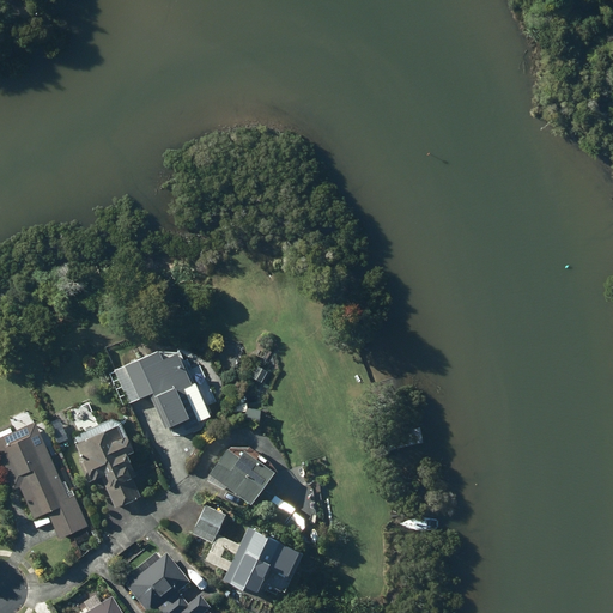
[(110,368),(127,402),(146,393),(162,426),(165,425),(167,429),(180,423),(182,429),(196,422),(195,419),(205,414),(176,351),(157,359),(152,350),(110,368)]
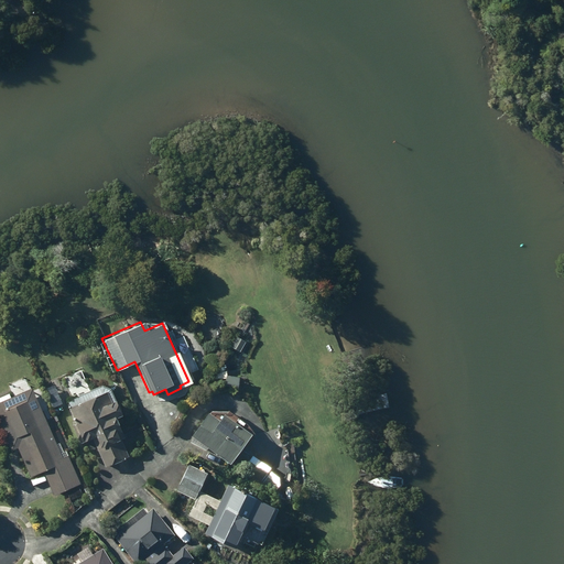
[(110,414),(117,412),(111,400),(112,400),(107,387),(99,383),(63,399),(73,422),(69,424),(77,442),(90,436),(102,465),(126,455),(118,438),(120,437),(110,414)]
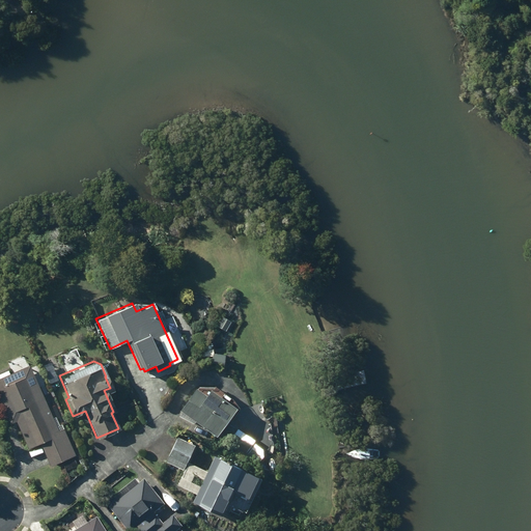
[(6,369),(0,371),(0,403),(8,422),(14,420),(26,447),(38,442),(49,465),(74,454),(60,423),(57,424),(54,416),(51,417),(28,364),(8,373),(6,369)]
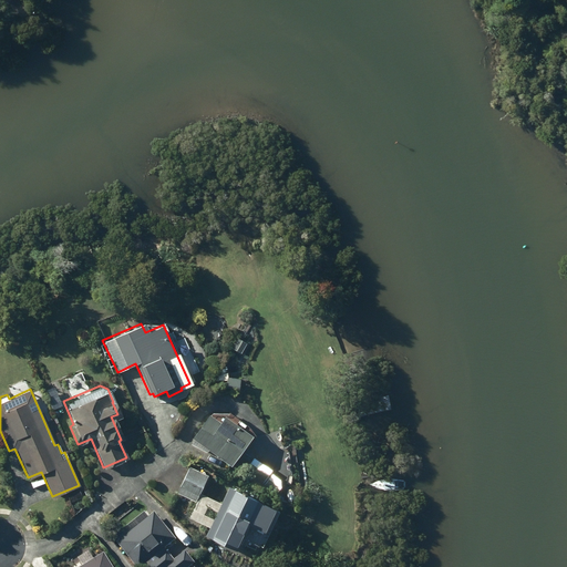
[(48,393),(51,405),(59,403),(55,391),(48,393)]
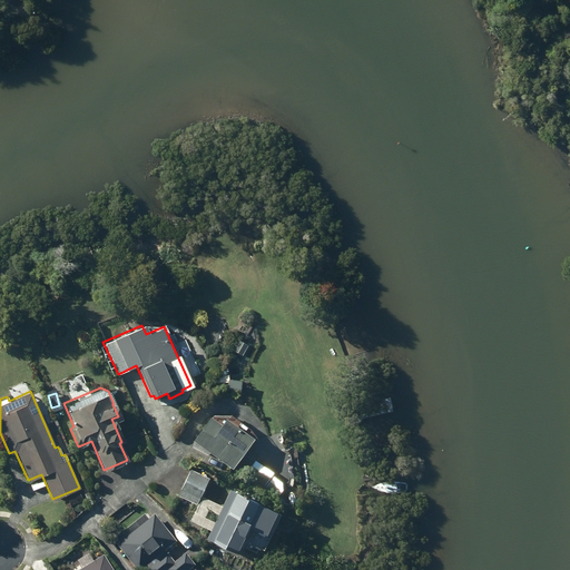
[(390,403),(374,408),(376,414),(391,411),(390,403)]
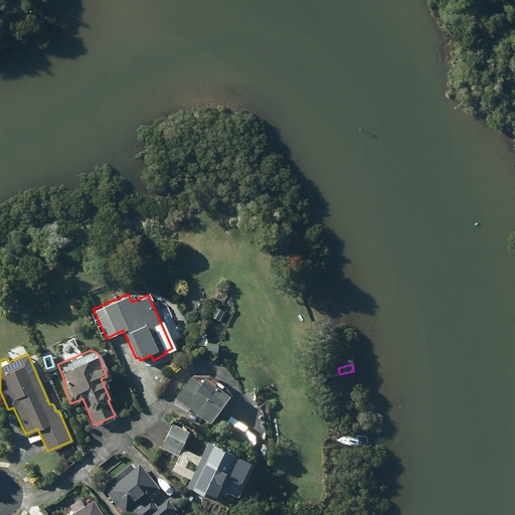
[(212,384),(215,380),(206,374),(203,378),(200,376),(196,381),(188,375),(172,397),(205,421),(225,393),(212,384)]
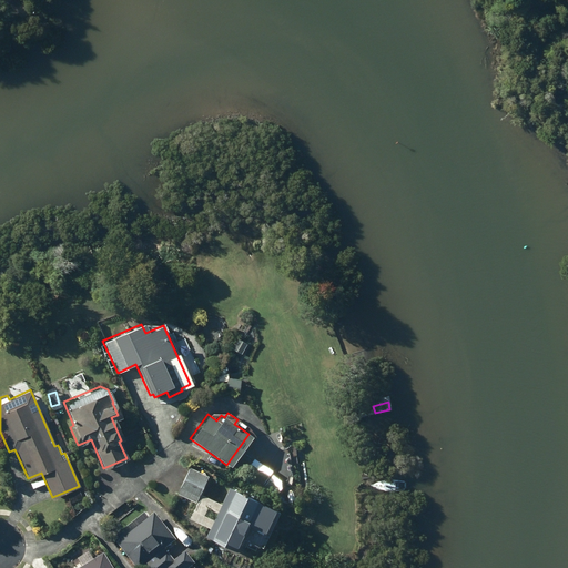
[(242,457),(236,468),(257,479),(262,470),(242,457)]
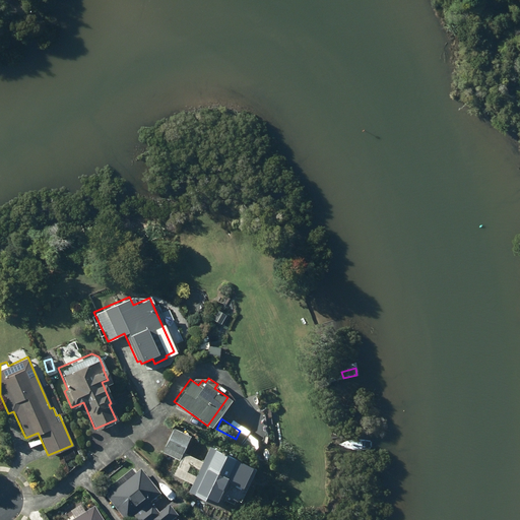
[(160,451),(179,459),(172,474),(191,483),(187,491),(215,504),(221,493),(239,501),(244,490),(242,489),(253,466),(208,446),(201,460),(182,452),(189,436),(172,428),(160,451)]
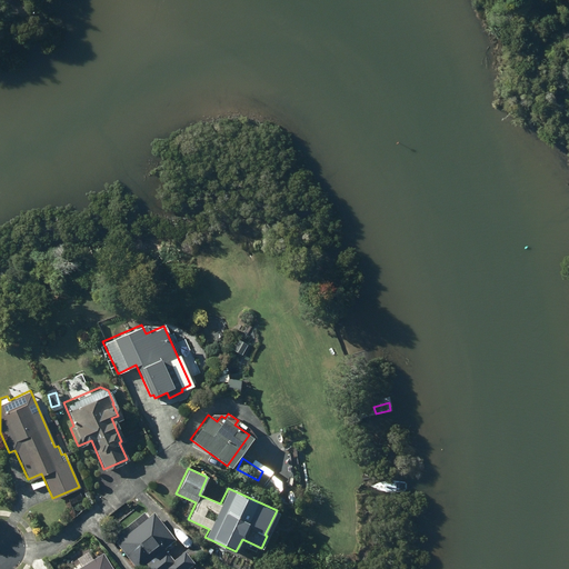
[(68,495),(71,503),(81,499),(77,490),(68,495)]
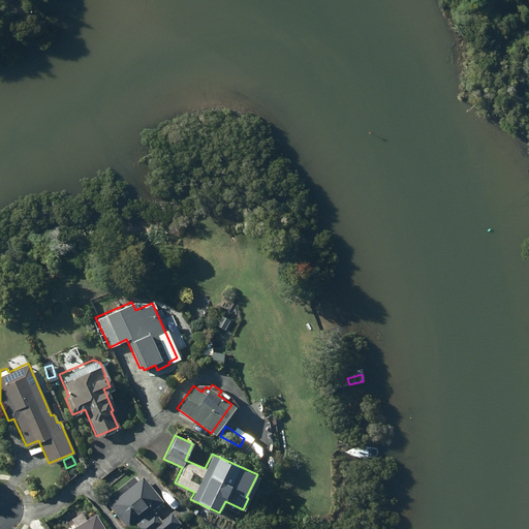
[(76,458),(82,469),(86,467),(81,457),(76,458)]
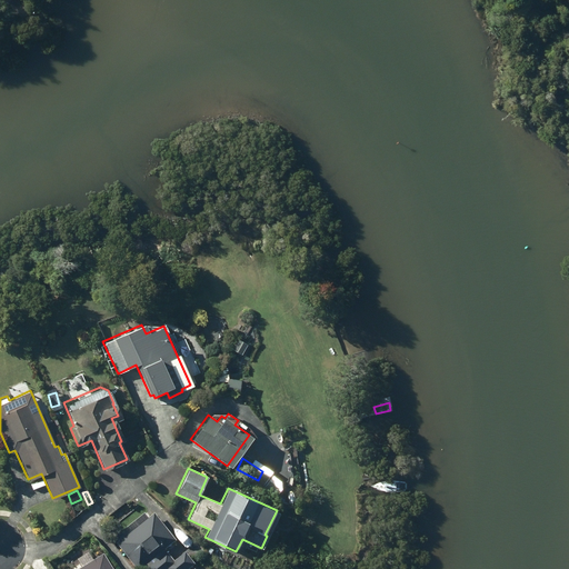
[(162,550),(175,541),(152,513),(137,526),(133,521),(115,537),(118,540),(115,543),(135,568),(139,568),(155,557),(156,559),(143,568),(187,568),(193,565),(183,552),(172,561),(162,550)]
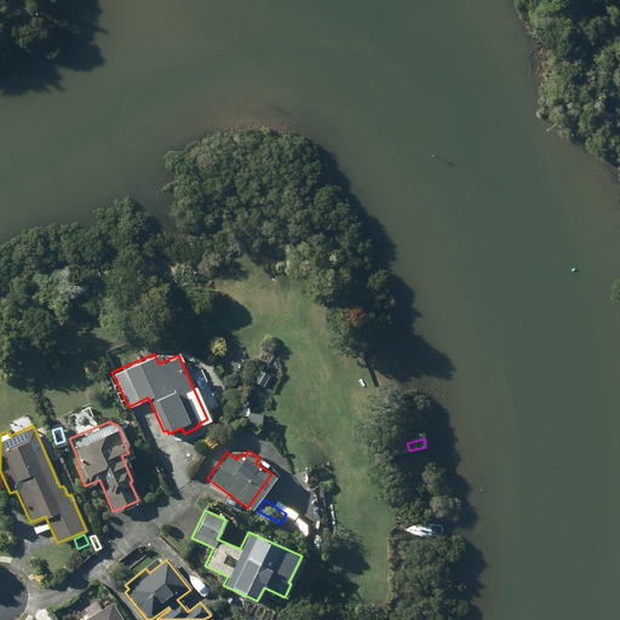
[(120,619),(112,604),(109,606),(104,600),(97,604),(95,602),(81,610),(87,619),(85,619),(120,619)]
